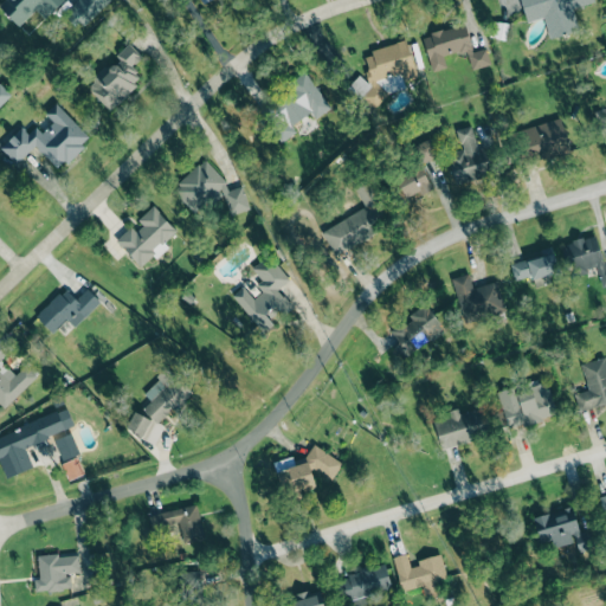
[(64,0),(1,0),(0,1),(0,7),(18,26),(36,10),(45,19),(64,0)]
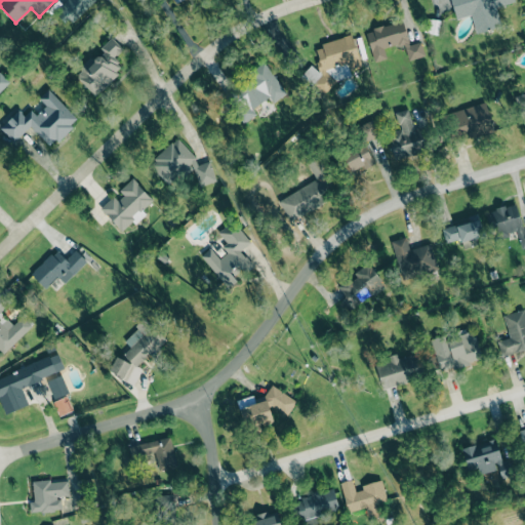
[(95,0),(67,0),(55,10),(69,25),(95,0)]
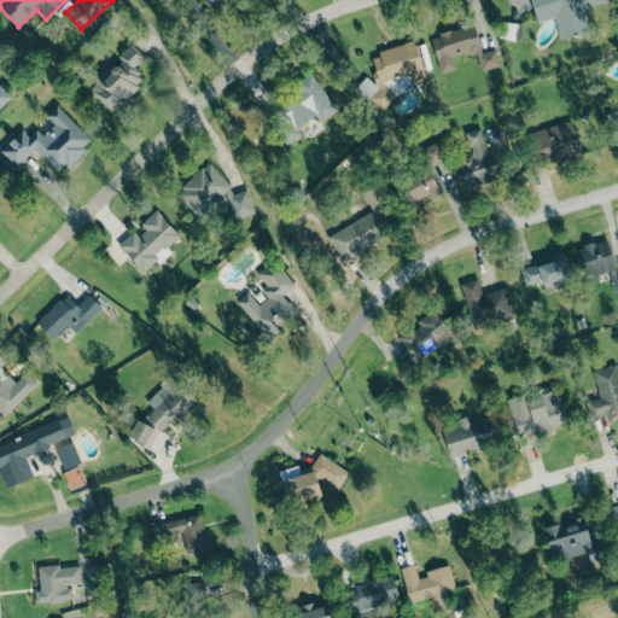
[(606,1),(605,0),(530,0),(537,23),(554,18),(560,39),(589,30),(583,9),(606,1)]
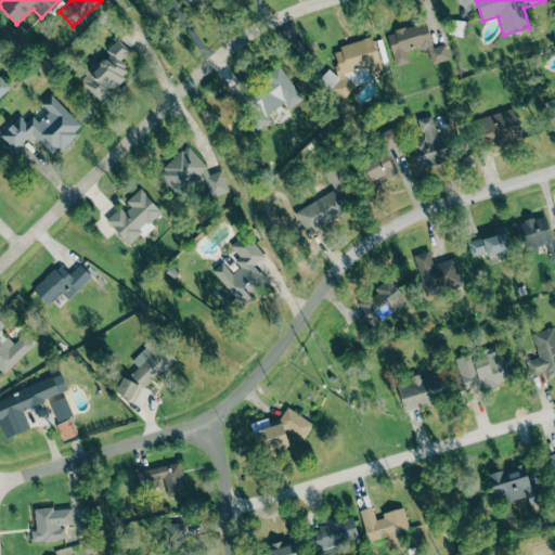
[(395,65),(409,62),(405,51),(428,46),(431,63),(449,60),(446,44),(433,48),(426,23),(387,33),(395,65)]
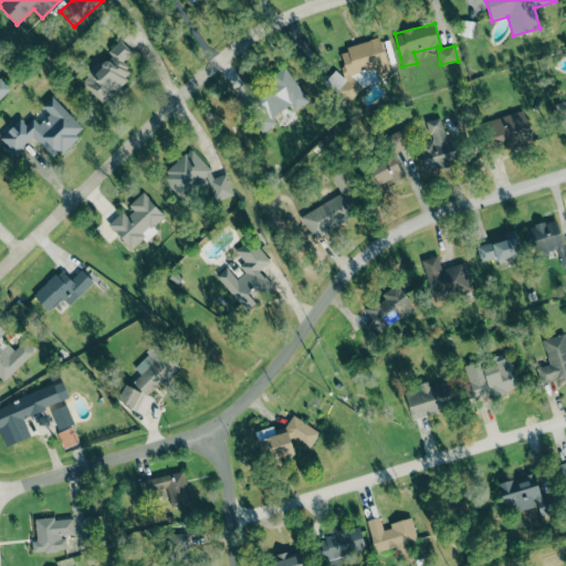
[(390,72),(378,37),(346,46),(347,51),(335,54),(342,73),(332,75),(339,97),(379,85),(377,75),(390,72)]
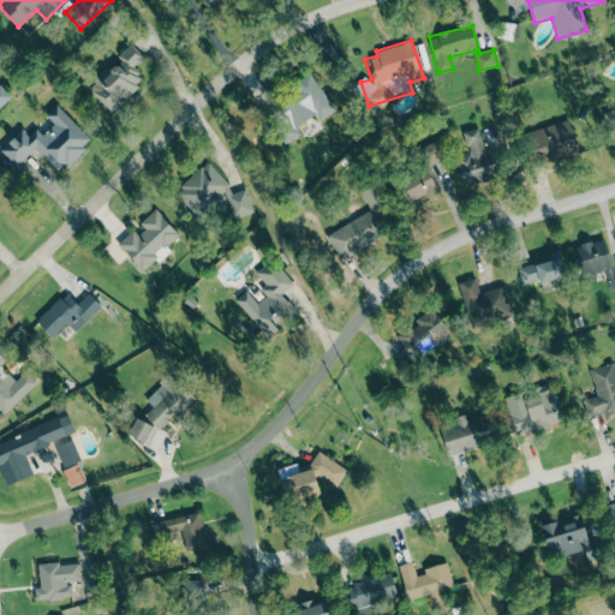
[(113,112),(143,78),(133,70),(143,58),(129,45),(118,57),(88,91),(113,112)]
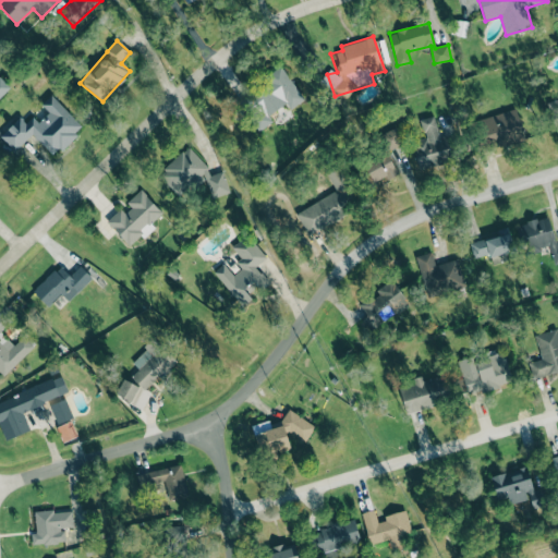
[(287,104),(290,109),(303,100),(286,71),(247,95),(258,113),(251,118),(258,131),(273,122),(268,114),(287,104)]
